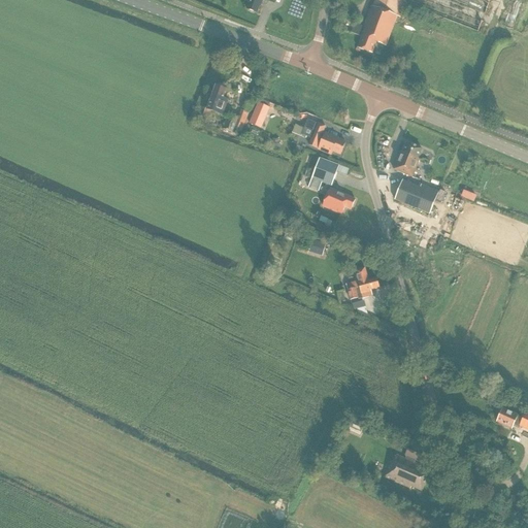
[(264,0),(274,4),(275,0),(244,0),(244,1),(250,3),(248,9),(257,13),(260,6),(261,6),(263,0),(264,0)]
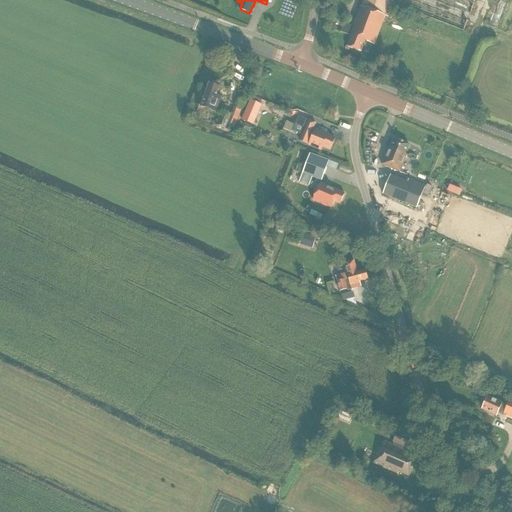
[(464,30),(475,0),(364,0),(362,7),(360,6),(353,26),(344,23),(341,32),(351,36),(347,46),(361,52),(365,41),(374,44),(385,16),(390,17),(391,13),(427,27),(431,18),(464,30)]
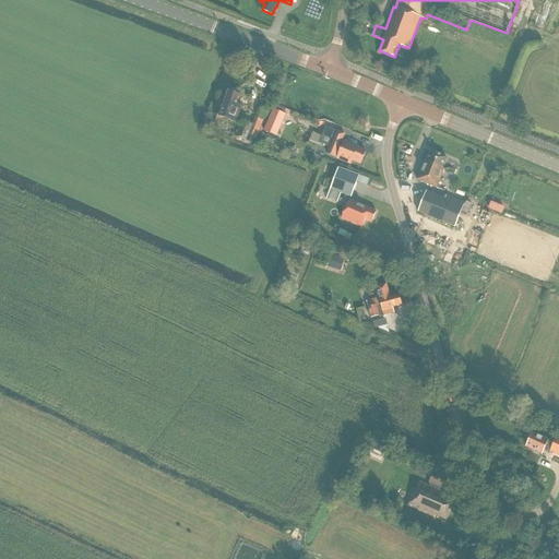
[(236,122),(242,106),(237,104),(240,95),(228,91),(218,117),(217,116),(216,121),(225,125),(226,119),(236,122)]
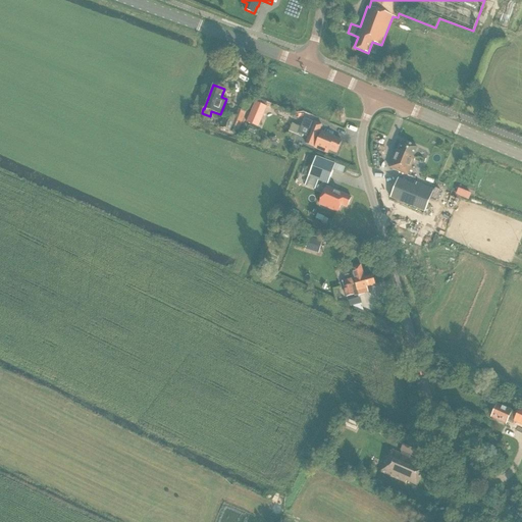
[(246,112),(249,105),(241,102),(238,109),(239,110),(246,112)]
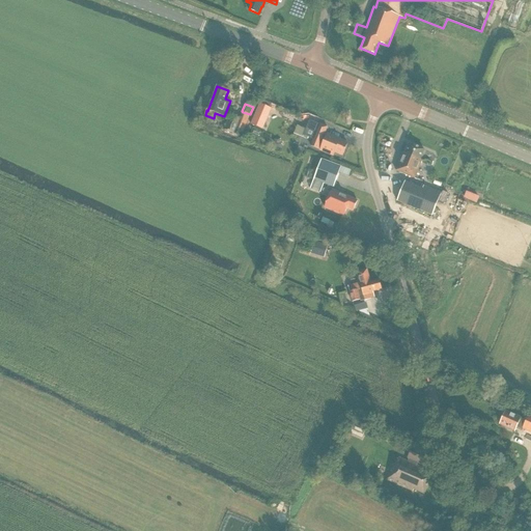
[(259,105),(251,124),(257,127),(259,123),(263,116),(260,115),(264,107),(259,105)]
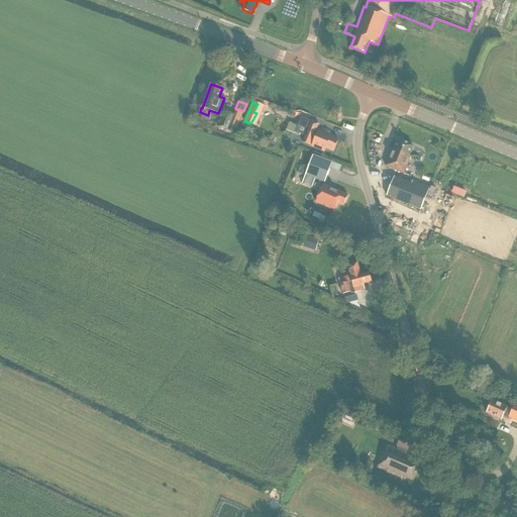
[(279,116),(289,120),(291,114),(282,110),(282,111),(274,108),(273,111),(280,114),(279,116)]
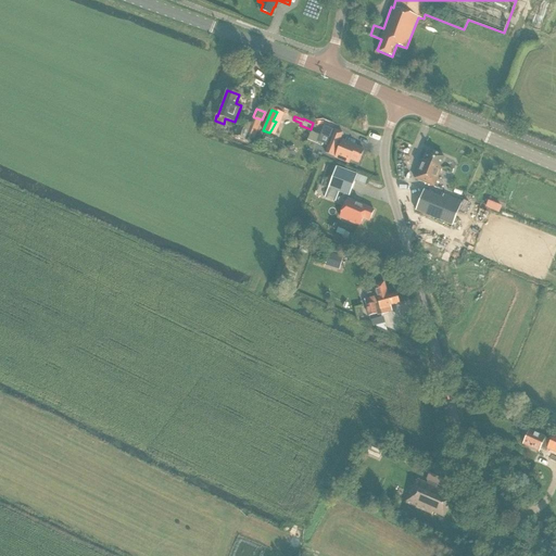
[(253,142),(262,119),(254,117),(247,139),(253,142)]
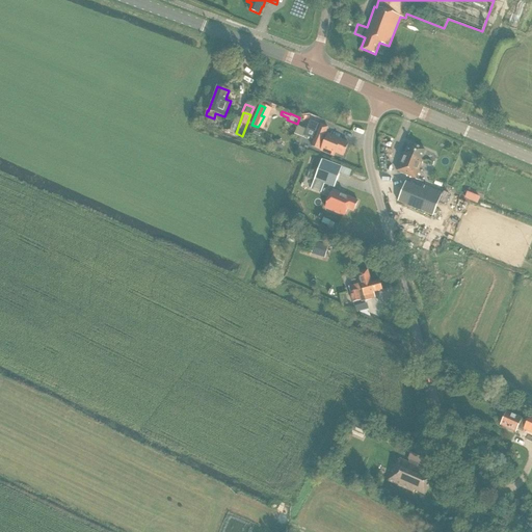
[(235,133),(239,122),(232,118),(227,130),(235,133)]
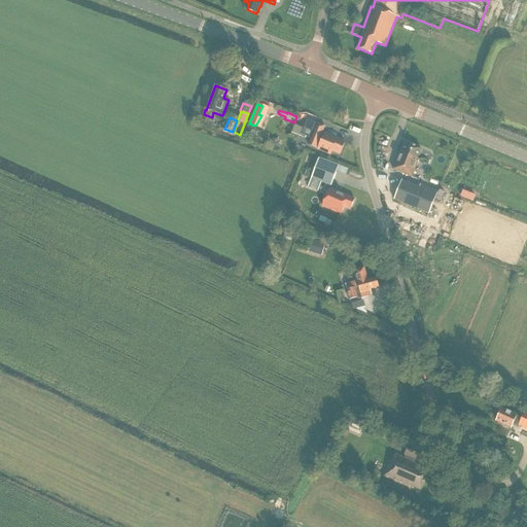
[(317,124),(307,119),(301,135),(311,139),(308,145),(317,149),(317,150),(330,155),(331,152),(340,155),(346,142),(339,139),(339,138),(323,132),(326,126),(317,123),(317,124)]
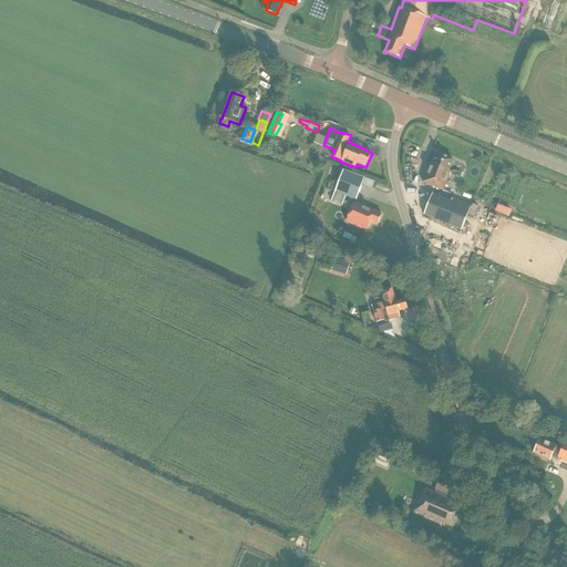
[(422,183),(443,192),(451,172),(450,172),(454,161),(436,153),(432,164),(430,164),(422,183)]
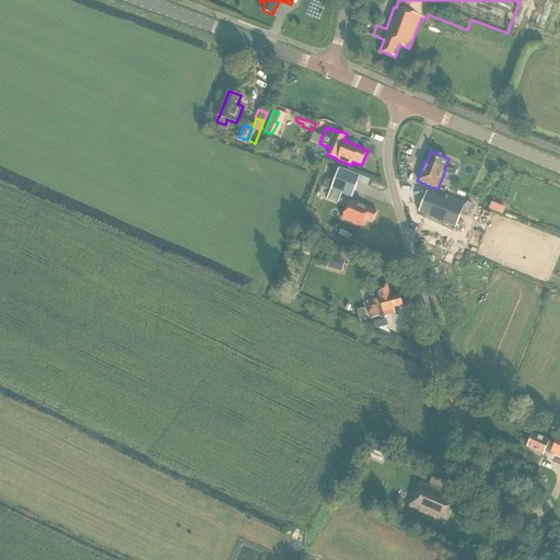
[(339,170),(331,189),(352,197),(360,177),(339,170)]
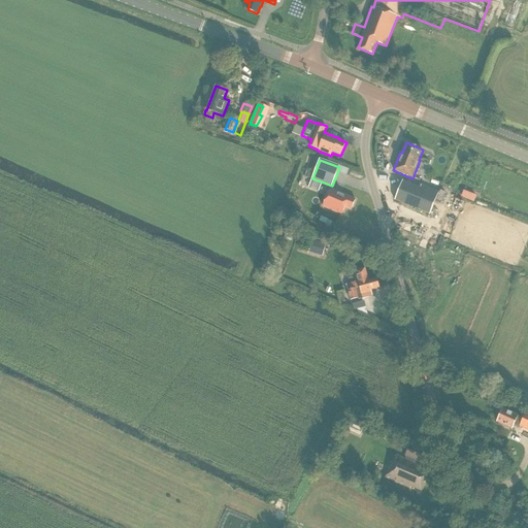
[(421,188),(403,180),(395,200),(430,215),(439,191),(422,185),(421,188)]
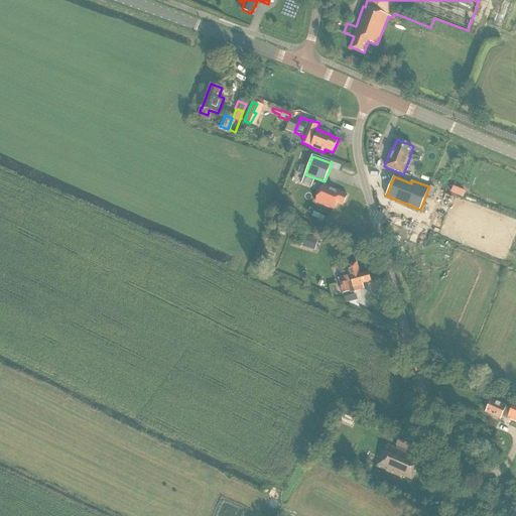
[(461,198),(465,191),(452,185),(447,191),(461,198)]
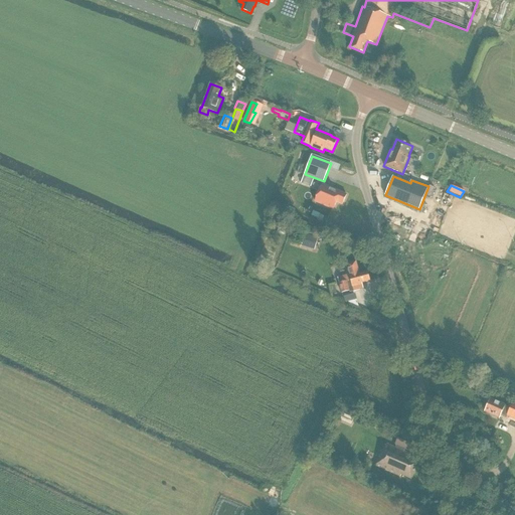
[(333,189),(329,187),(325,196),(328,198),(326,203),(333,207),(336,201),(342,204),(347,194),(333,188),(333,189)]
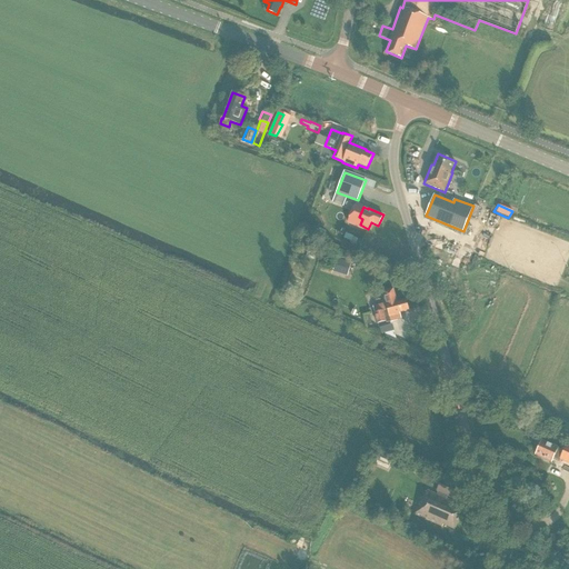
[(345,275),(348,265),(349,262),(337,258),(336,261),(332,271),(345,275)]
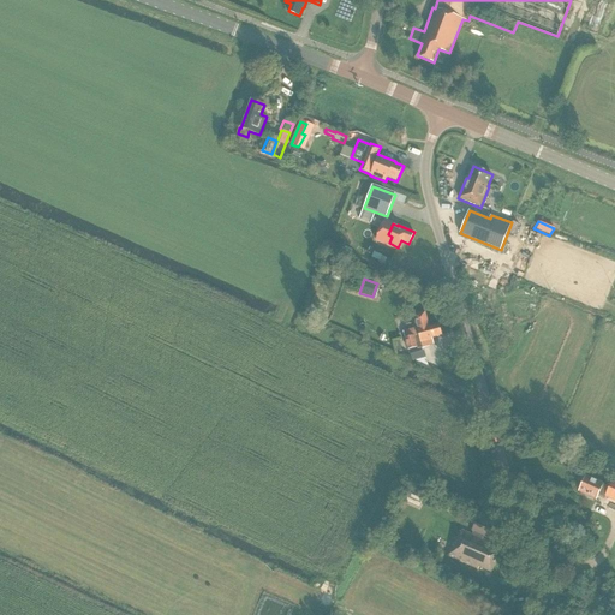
[(322,316),(329,302),(315,296),(308,310),(322,316)]
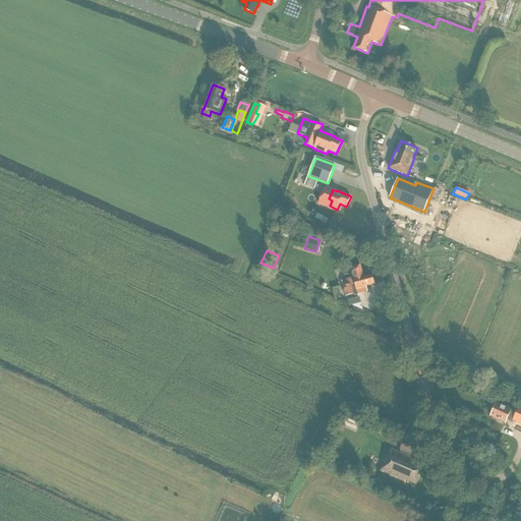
[(363,277),(363,276),(360,264),(350,267),(353,277),(358,295),(368,293),(366,286),(373,284),(371,275),(363,277)]
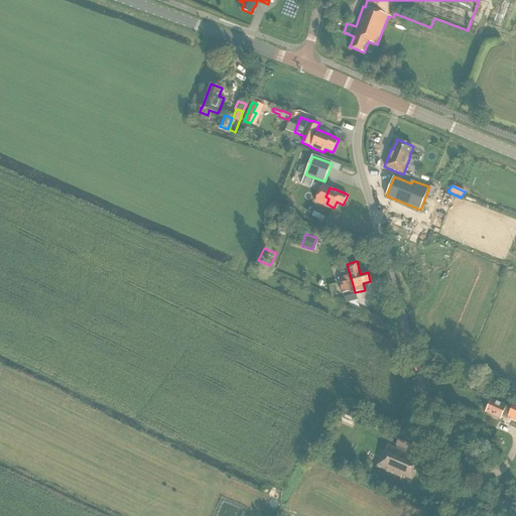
[(351,293),(355,292),(350,274),(339,277),(343,293),(351,291),(351,293)]
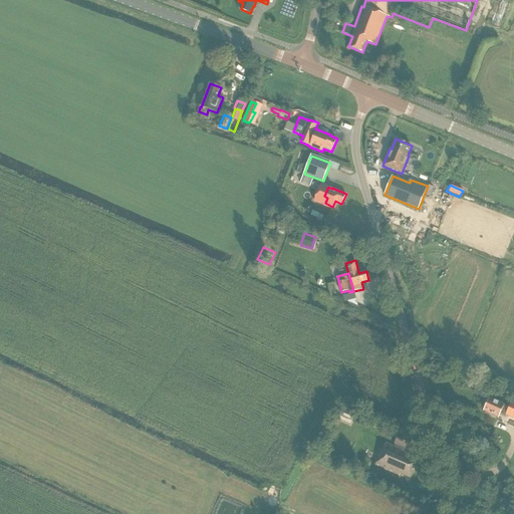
[(513,403),(512,403),(510,408),(489,399),(484,411),(499,417),(500,414),(506,416),(507,414),(513,416),(513,403)]
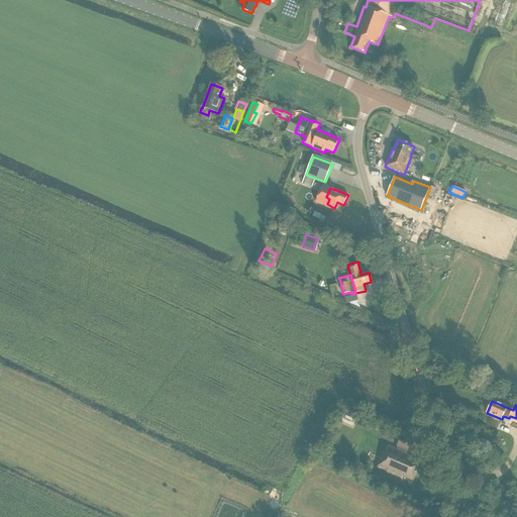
[(345,412),(343,418),(354,423),(356,417),(345,412)]
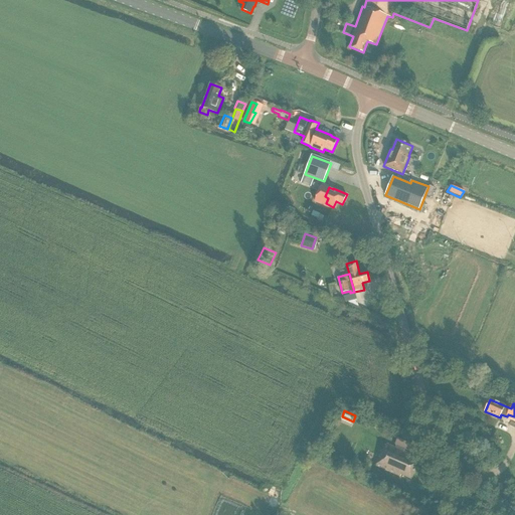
[(411,452),(416,441),(400,434),(395,444),(411,452)]
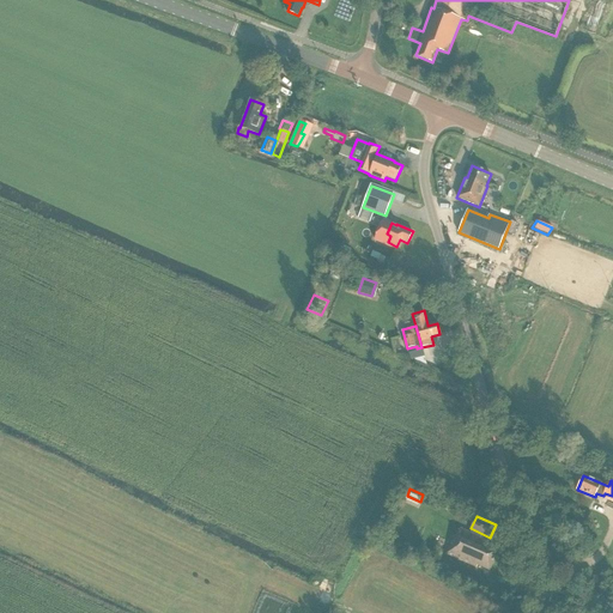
[(489,541),(460,528),(456,536),(455,535),(447,553),(477,566),(478,565),(490,570),(499,548),(487,544),(489,541)]
